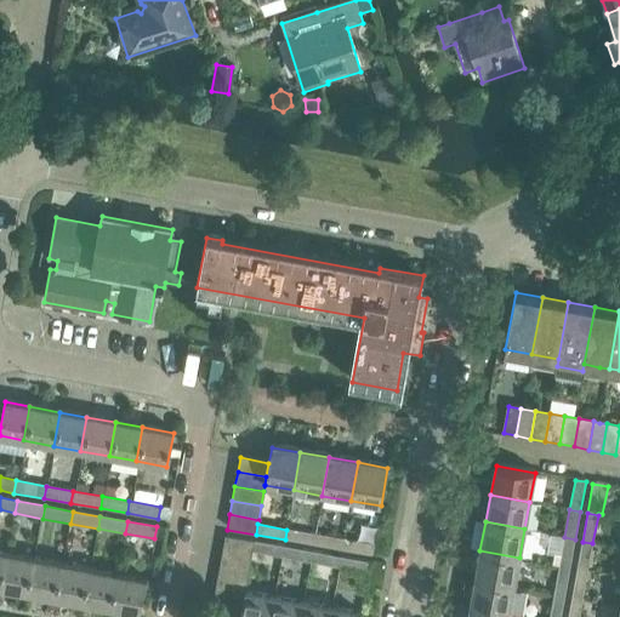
[(285,540),(312,544),(314,535),(286,530),(285,540)]
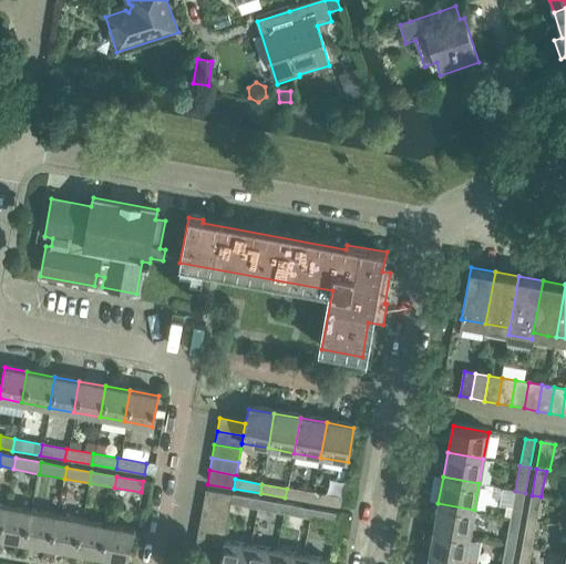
[(285,498),(311,503),(314,493),(287,489),(285,498)]
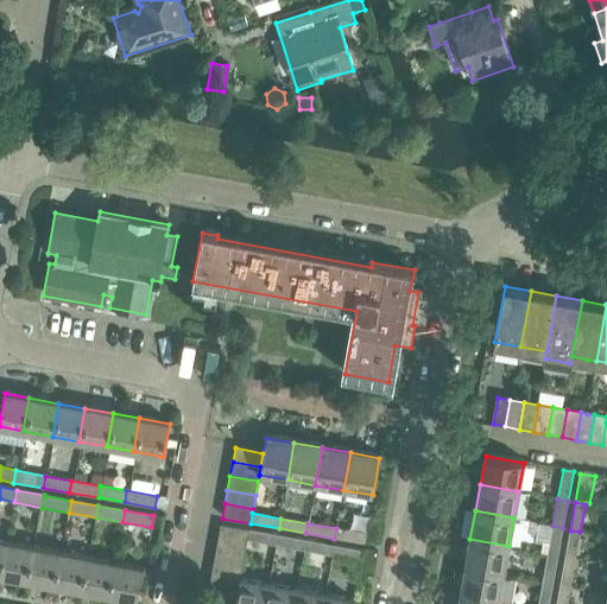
[(221,526),(219,540),(246,545),(247,540),(248,531),(221,526)]
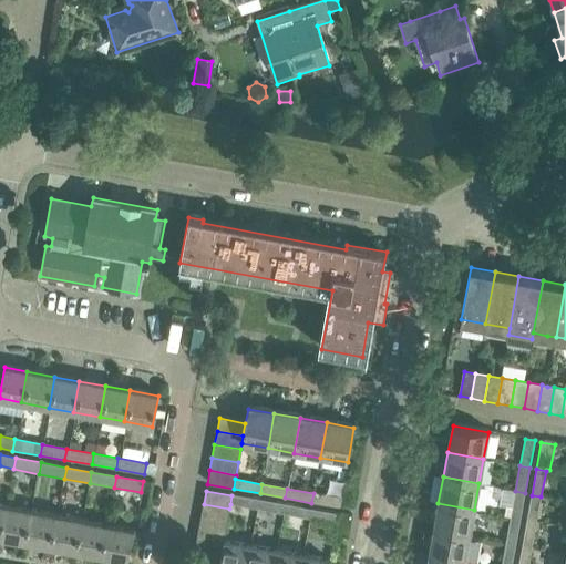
[(512,509),(511,518),(521,520),(525,493),(515,491),(512,509)]
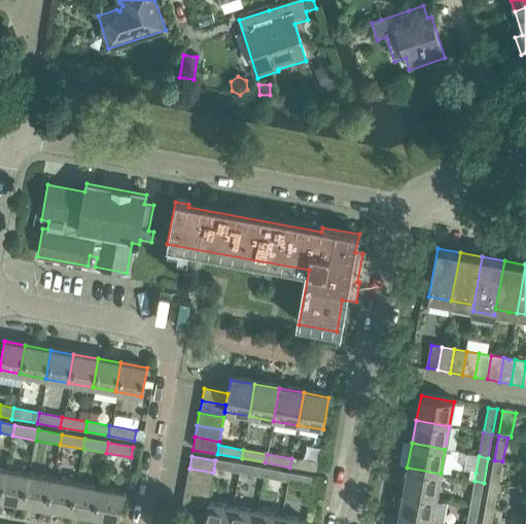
[(291,458),(289,467),(315,472),(317,462),(291,458)]
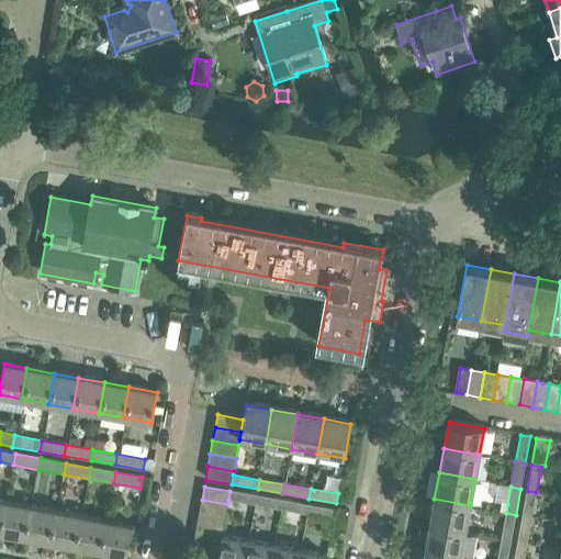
[(256,495),(229,491),(228,500),(255,504),(256,495)]
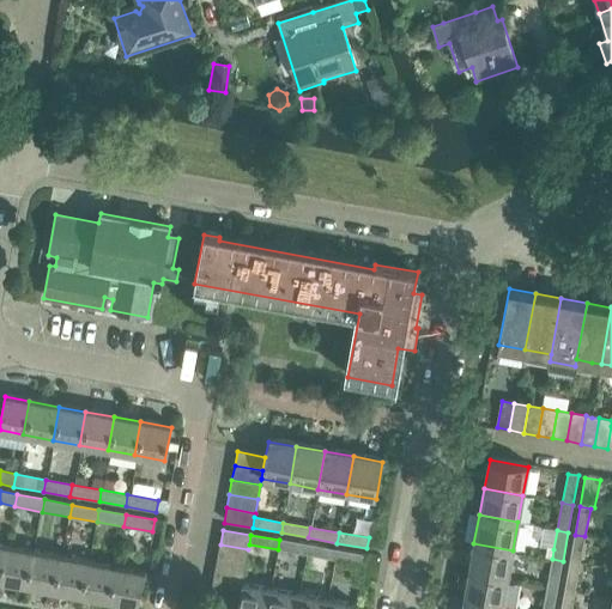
[(575,535),(569,562),(580,565),(583,546),(585,536),(575,535)]
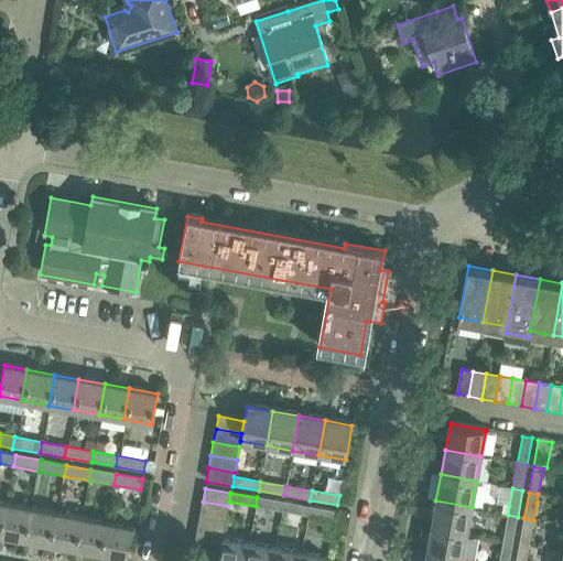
[(283,502),(257,497),(256,506),(281,510),(283,502)]
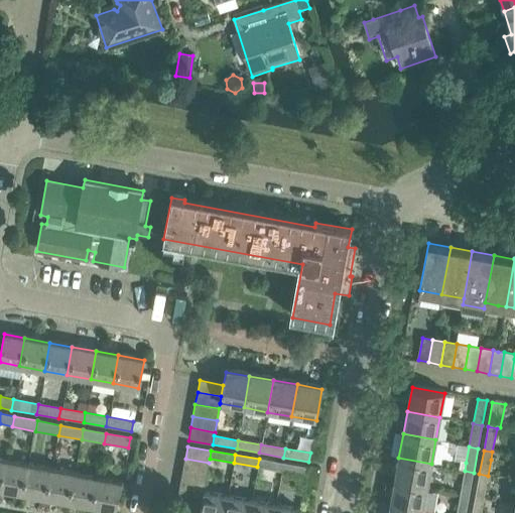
[(398,458),(394,482),(426,488),(431,464),(398,458)]
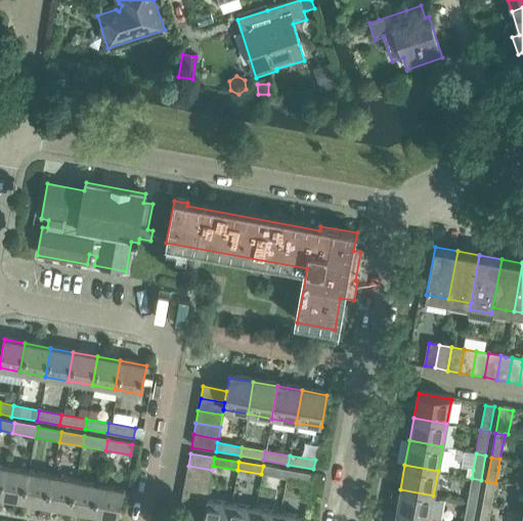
[(188,466),(185,477),(210,482),(212,470),(188,466)]
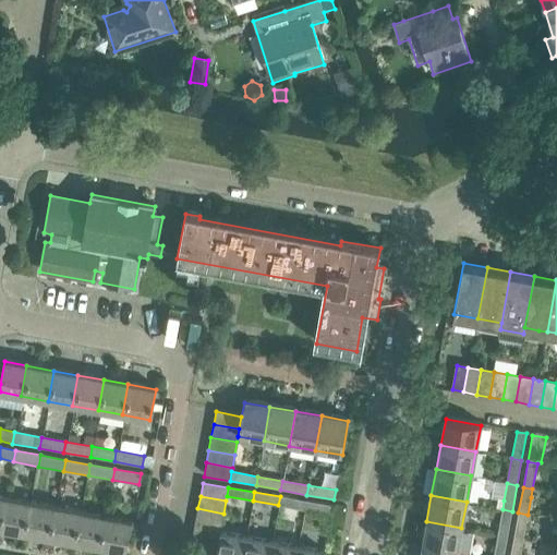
[(305,502),(280,496),(278,505),(304,510),(305,502)]
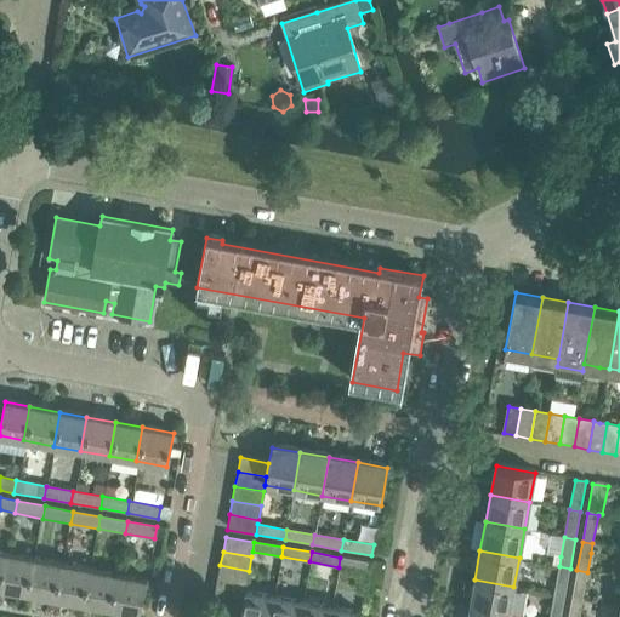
[(1,588),(29,594),(35,560),(7,554),(1,588)]
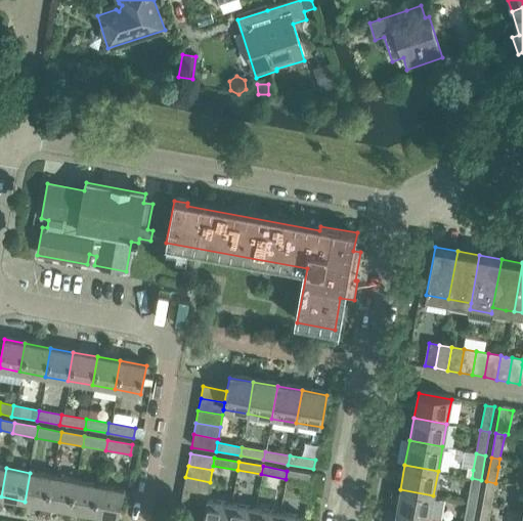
[(312,475),(287,471),(286,479),(310,483),(312,475)]
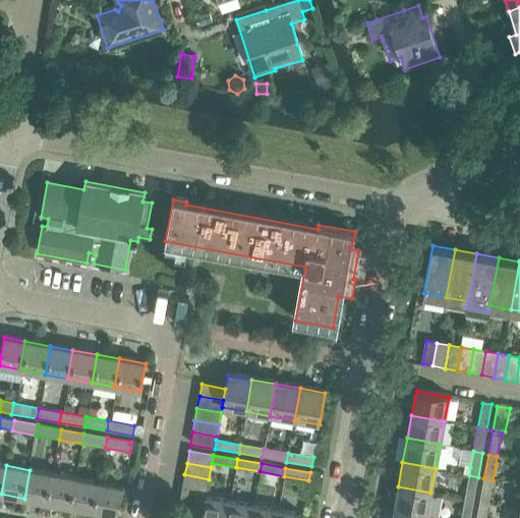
[(24,499),(47,503),(53,474),(30,470),(24,499)]
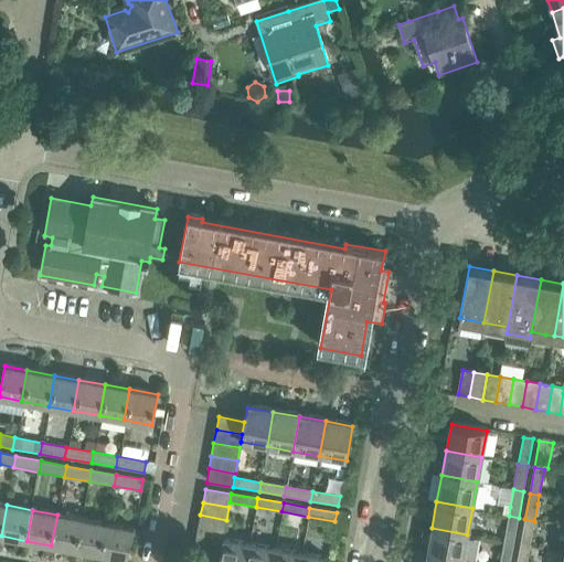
[(51,545),(76,550),(82,519),(57,515),(51,545)]
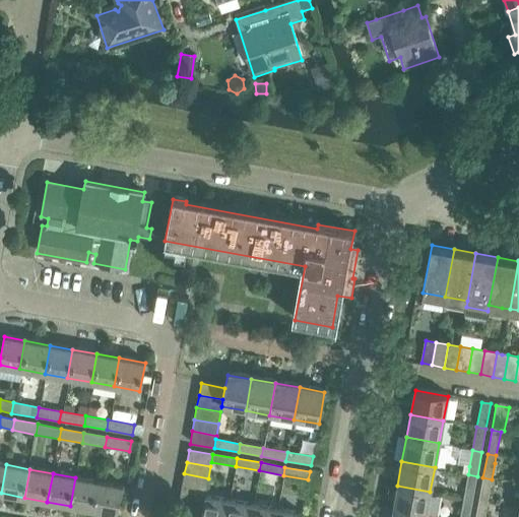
[(184,473),(182,486),(206,490),(208,478),(184,473)]
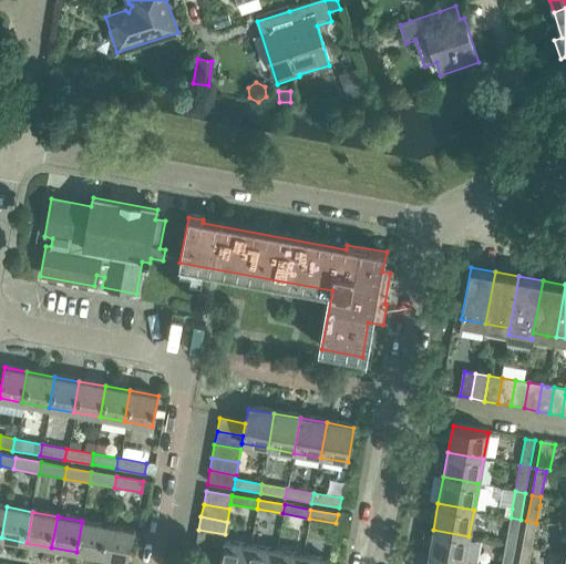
[(511,518),(505,543),(515,545),(521,520),(511,518)]
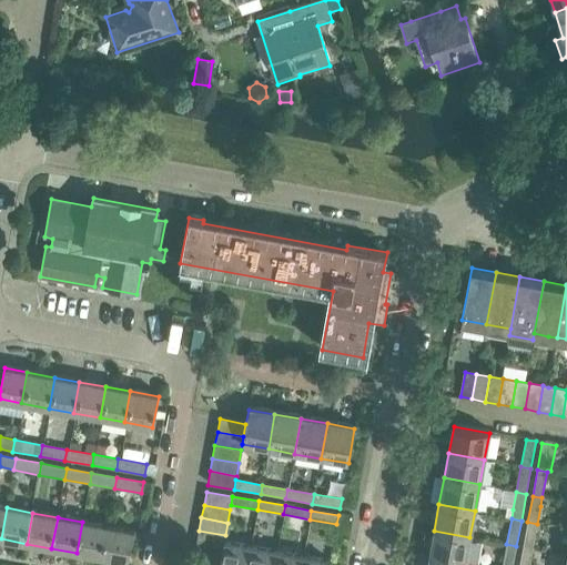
[(77,553),(102,557),(108,526),(82,522),(77,553)]
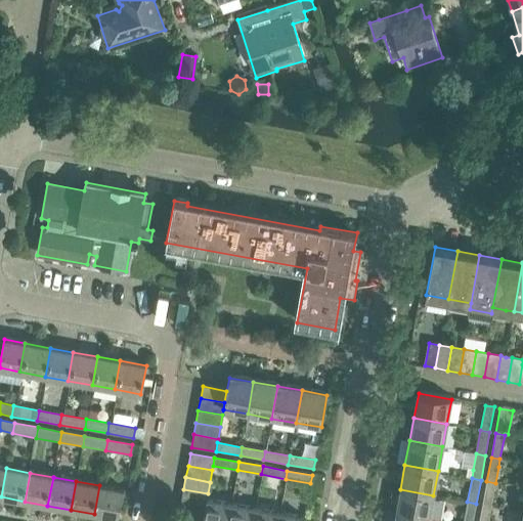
[(486,481),(482,505),(491,507),(495,483),(486,481)]
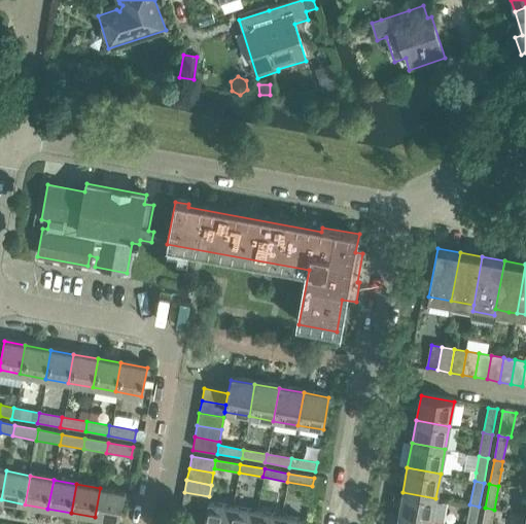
[(100,488),(95,517),(119,521),(125,492),(100,488)]
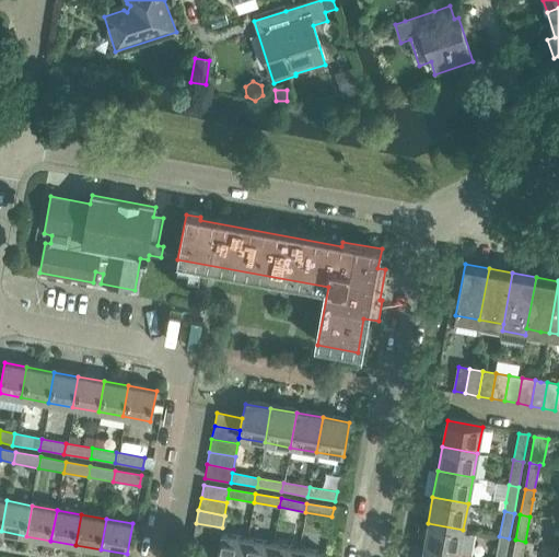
[(196,523),(194,536),(219,541),(220,536),(221,536),(222,528),(196,523)]
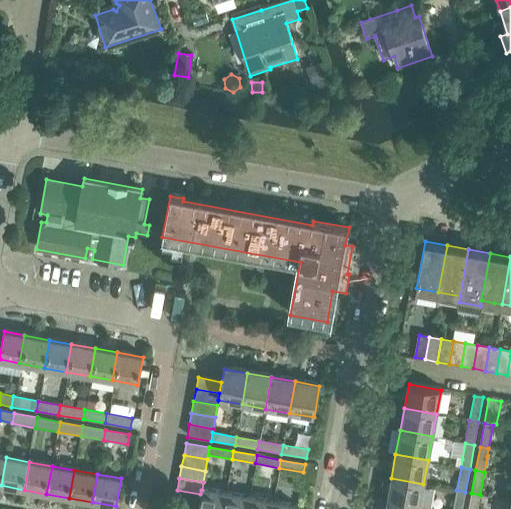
[(391,478),(387,502),(419,508),(423,484),(391,478)]
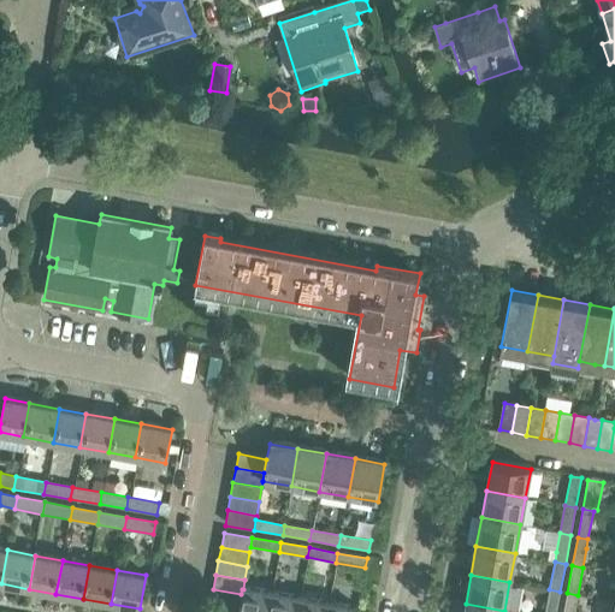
[(211,604),(238,608),(241,594),(213,589),(211,604)]
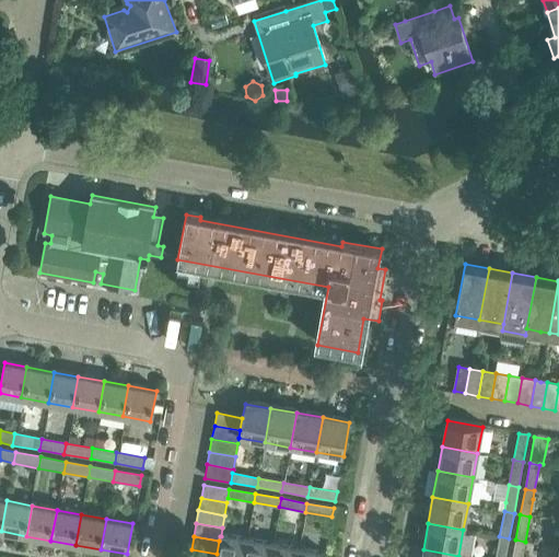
[(244,556),(247,541),(221,536),(220,536),(219,541),(217,554),(217,556),(244,556)]
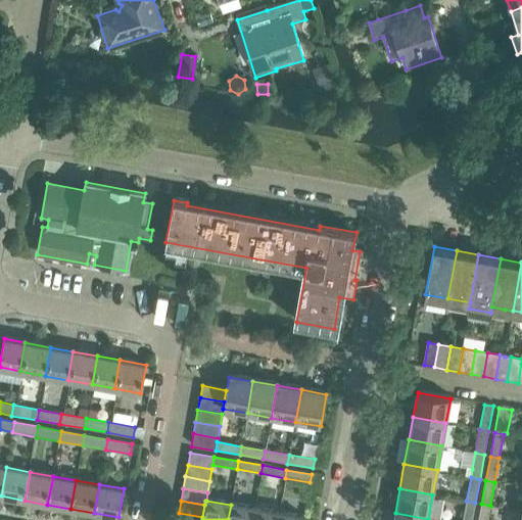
[(466,501),(463,519),(472,519),(475,503),(466,501)]
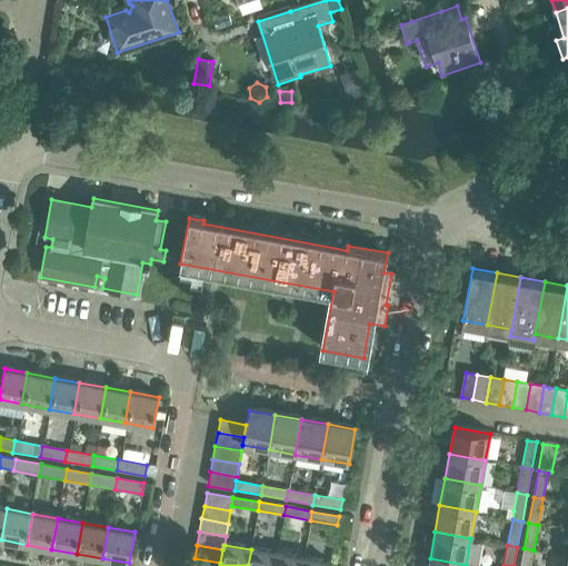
[(524,548),(520,565),(530,565),(534,550),(524,548)]
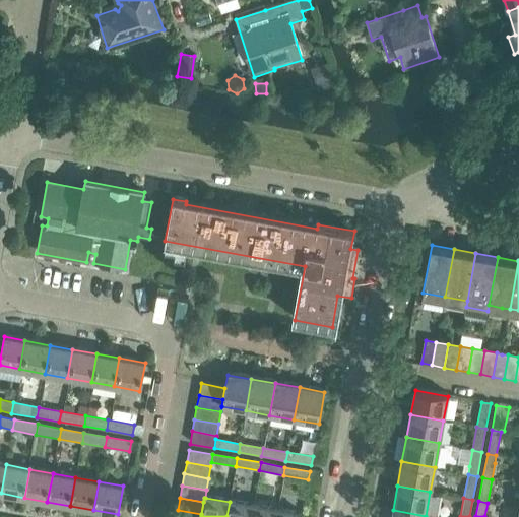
[(251,516),(253,506),(230,502),(226,516),(251,516)]
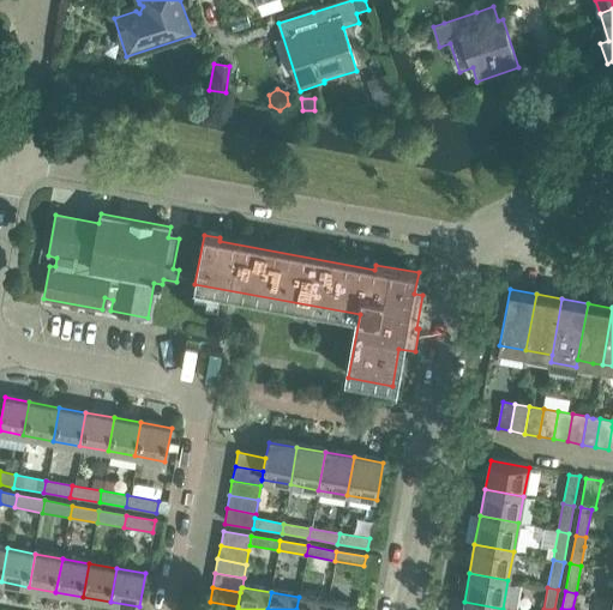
[(326,609),(328,603),(299,597),(296,609),(326,609)]
